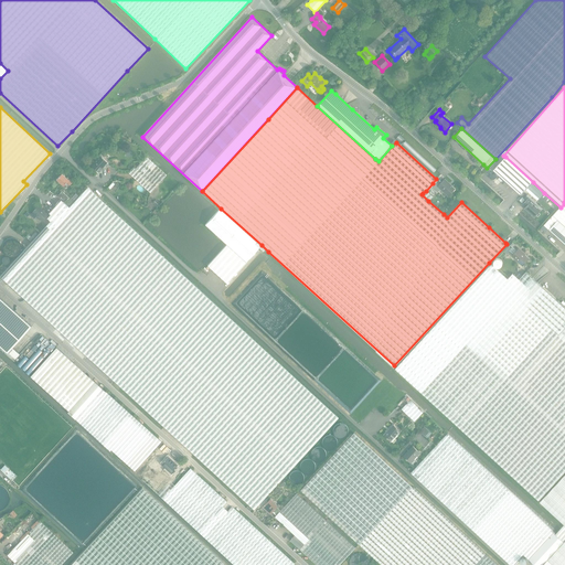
[(99,157),(91,166),(98,172),(106,162),(99,157)]
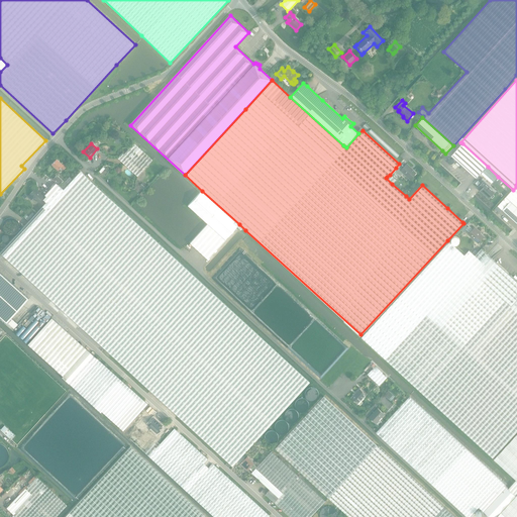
[(122,152),(119,156),(139,175),(152,161),(133,143),(123,154),(122,152)]
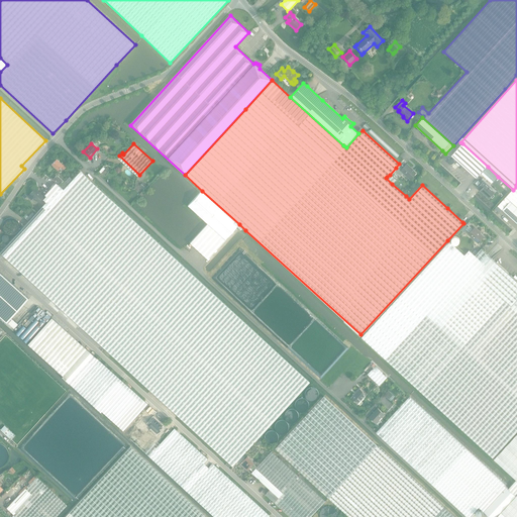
[(462,143),(451,156),(477,179),(481,174),(488,167),(462,143)]
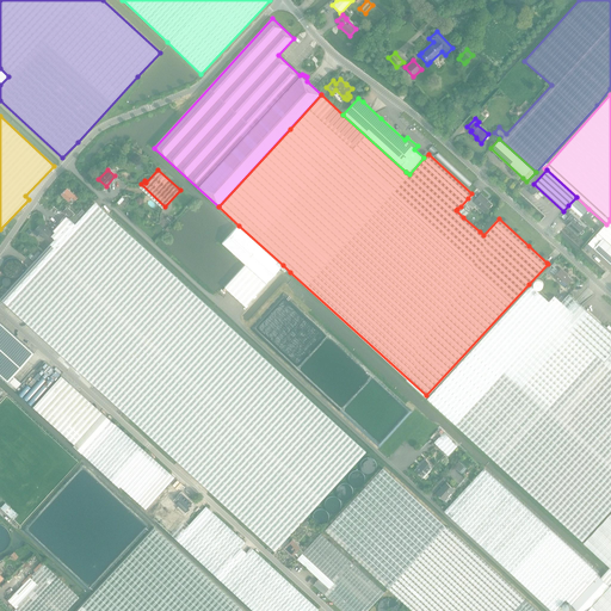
[(67,189),(61,195),(68,201),(72,197),(75,201),(79,197),(75,193),(74,195),(67,189)]
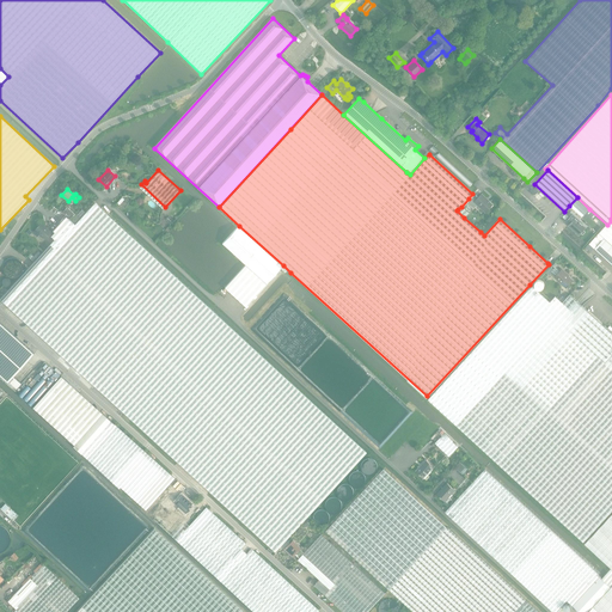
[(485,213),(491,204),(481,195),(477,200),(473,197),(469,202),(473,208),(477,204),(485,213)]
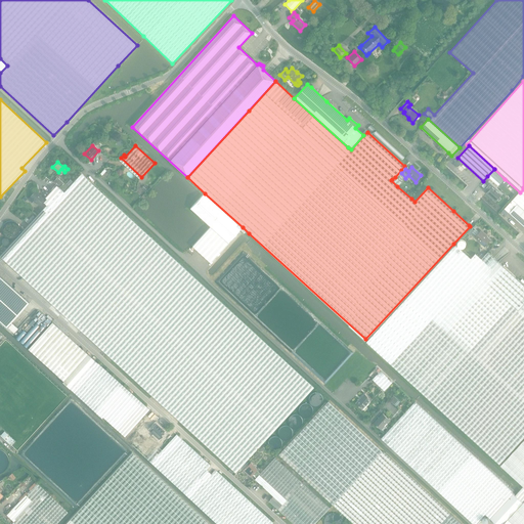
[(494,169),(487,176),(498,186),(505,179),(494,169)]
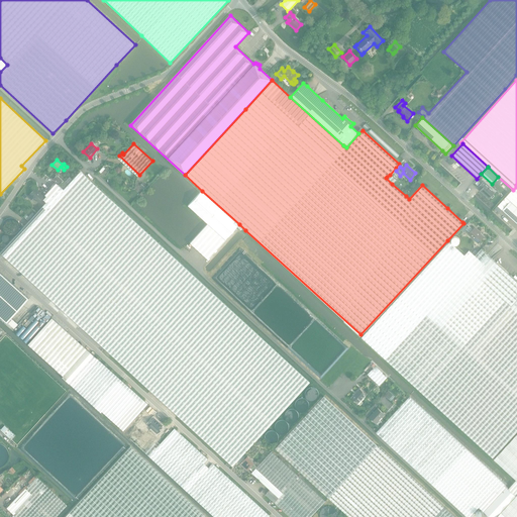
[(80,172),(63,190),(56,184),(44,195),(45,197),(42,200),(45,203),(35,215),(29,221),(0,251),(0,252),(5,257),(82,173),(80,172)]
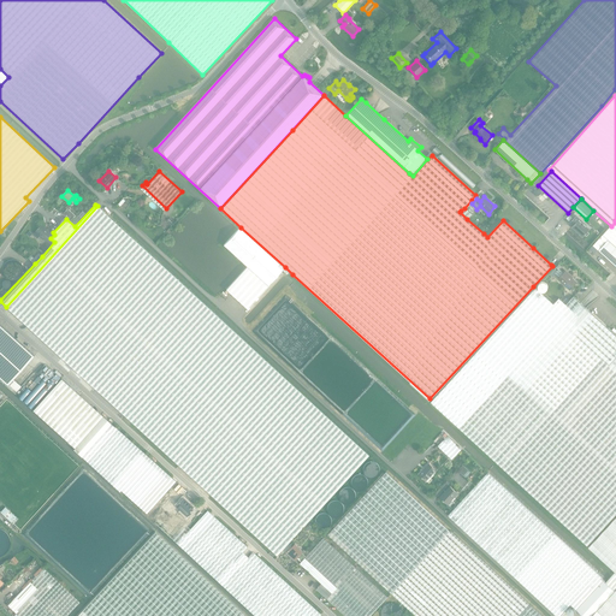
[(132,238),(108,215),(98,206),(6,307),(59,355),(120,412),(277,556),(367,455),(212,312),(190,291),(132,238)]
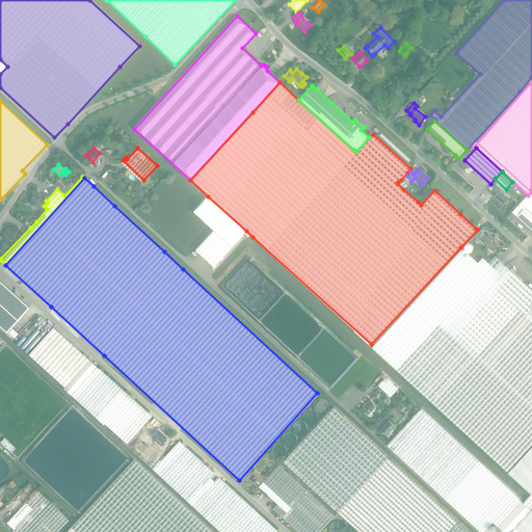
[(58,180),(55,184),(61,190),(65,186),(58,180)]
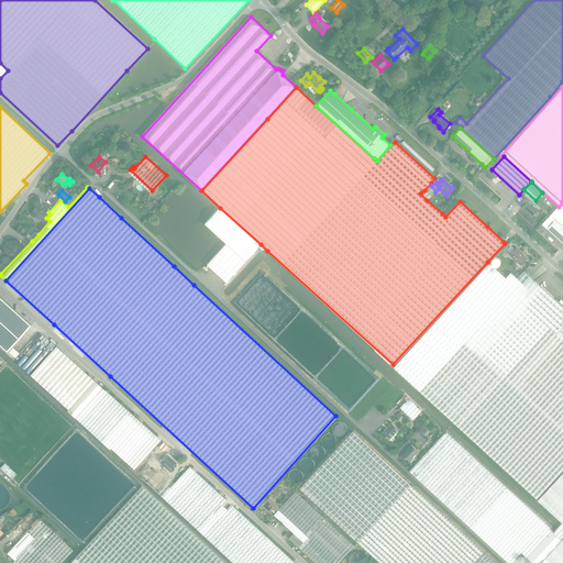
[(421,192),(420,194),(427,200),(431,196),(424,190),(421,192)]
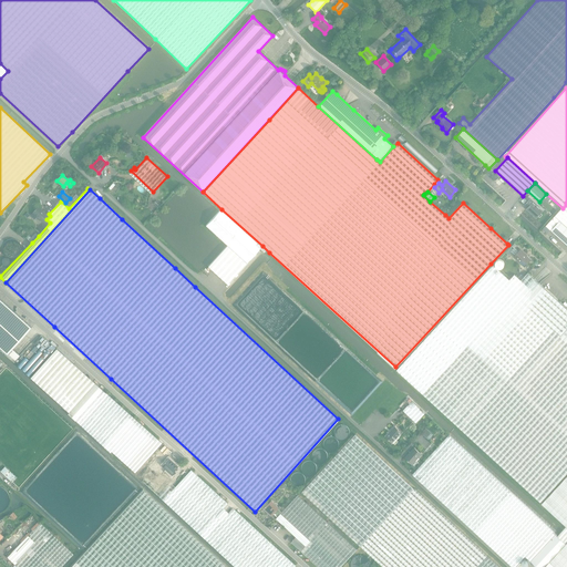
[(75,195),(68,204),(70,206),(78,197),(75,195)]
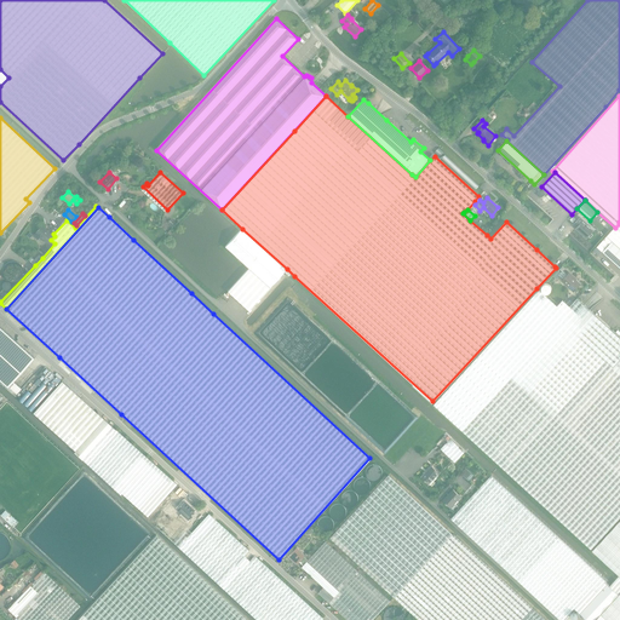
[(578,227),(577,229),(587,239),(589,236),(590,237),(591,237),(593,236),(592,235),(592,234),(593,231),(586,224),(587,224),(580,217),(574,223),(578,227)]
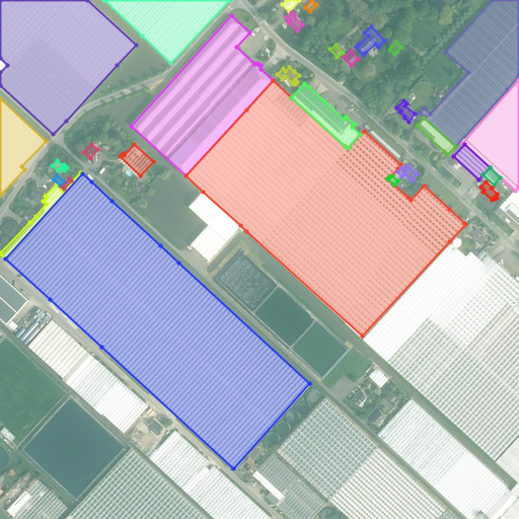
[(506,200),(500,207),(513,219),(518,224),(518,188),(515,191),(506,200)]
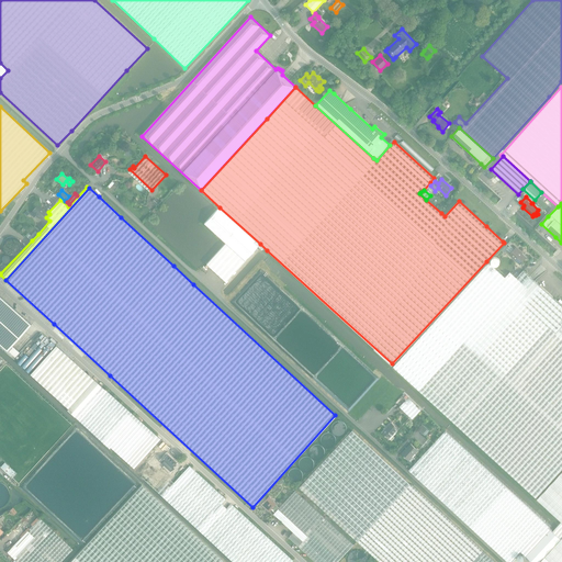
[(38,205),(31,213),(34,217),(36,214),(42,220),(47,214),(38,205)]
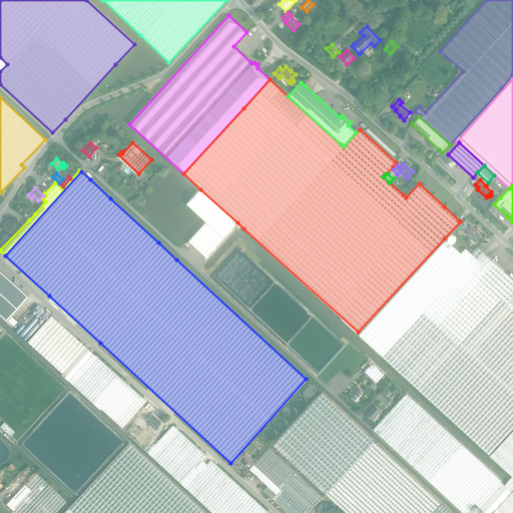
[(200,189),(186,204),(205,222),(188,241),(205,258),(237,222),(200,189)]
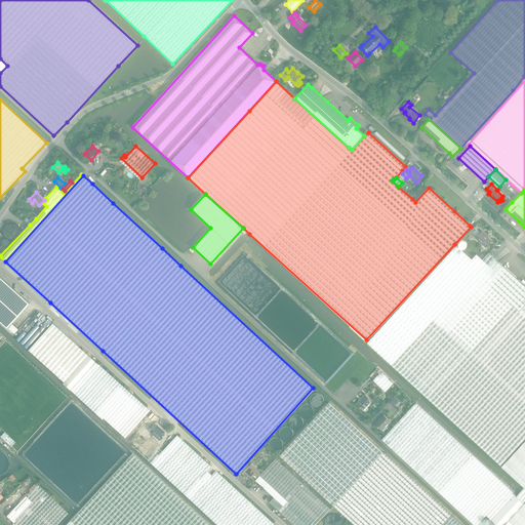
[(26,217),(24,220),(30,225),(36,218),(33,215),(29,220),(26,217)]
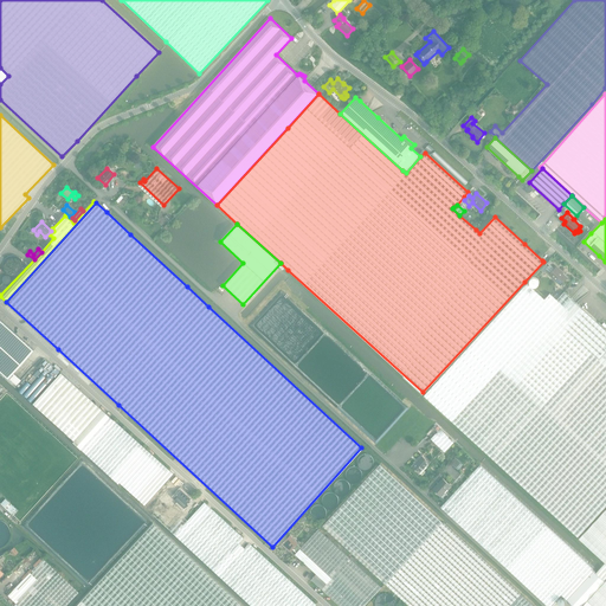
[(560,285),(567,278),(562,274),(563,274),(556,268),(549,275),(560,285)]
